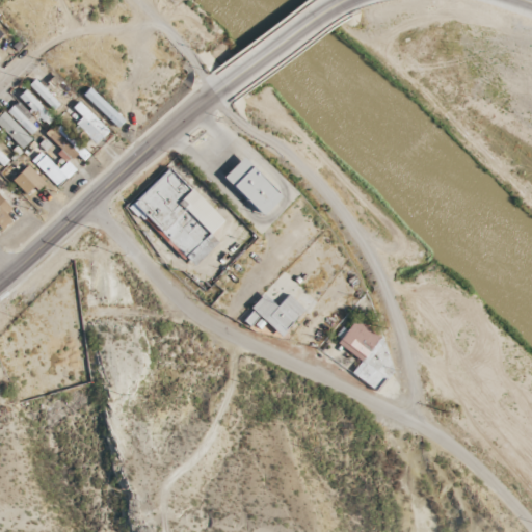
[(53,110),(59,104),(33,79),(28,85),(53,110)]
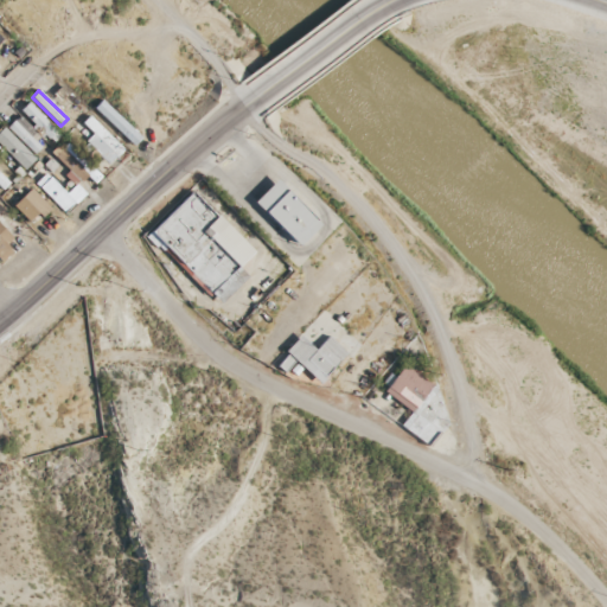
[(94,109),(134,146),(141,138),(101,101),(94,109)]
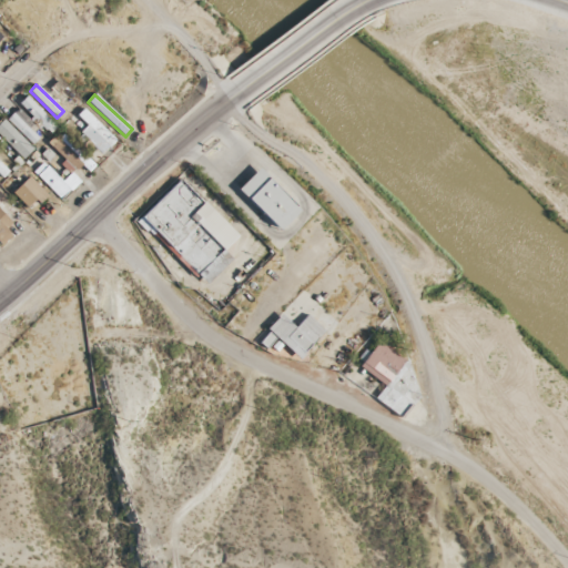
[(18,104),(49,135),(57,127),(26,95),(18,104)]
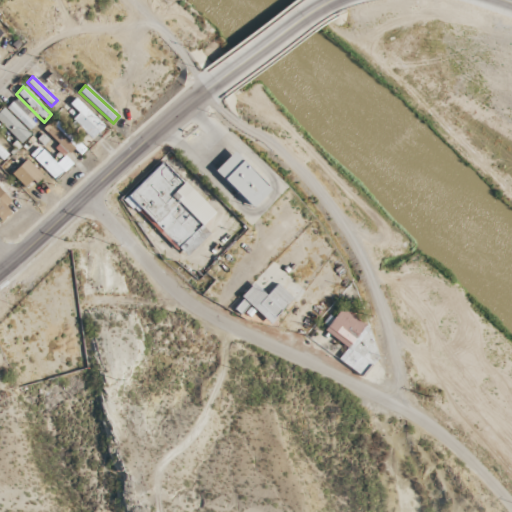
[(104,126),(75,98),(69,104),(78,113),(72,120),(92,139),(104,126)]
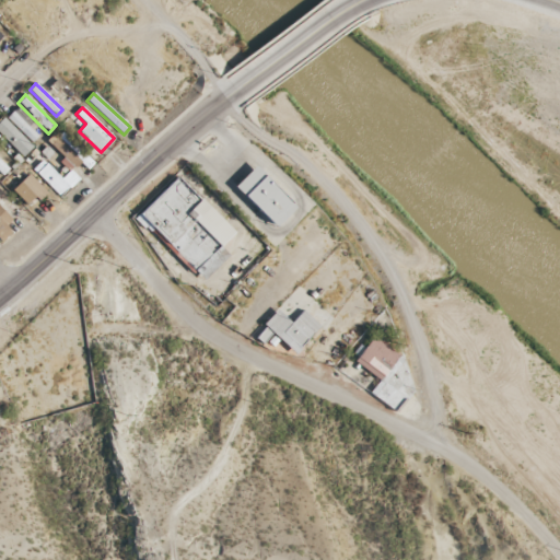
[(42,132),(15,108),(7,118),(32,142),(42,132)]
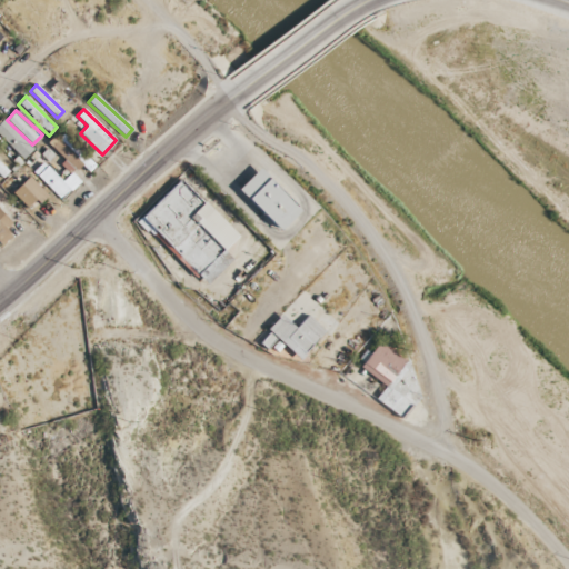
[(0,122),(0,136),(22,159),(32,150),(3,119),(0,122)]
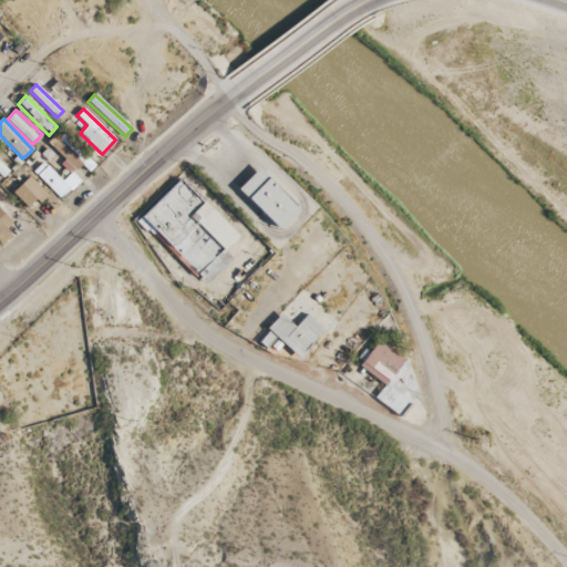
[(95,164),(62,134),(51,146),(64,160),(60,164),(71,174),(80,164),(89,172),(95,164)]
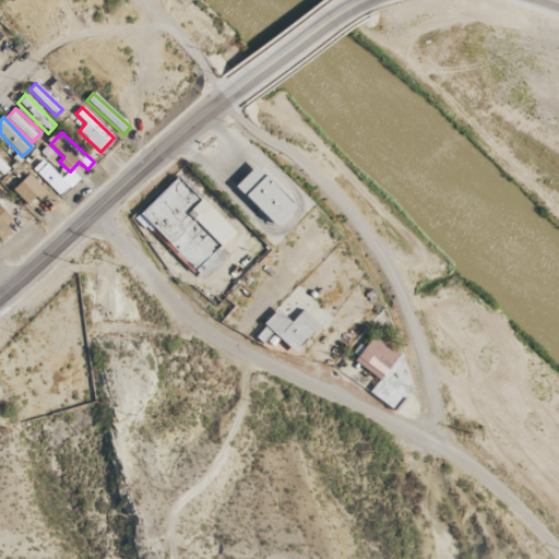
[(60,178),(43,159),(33,168),(59,197),(79,178),(70,169),(60,178)]
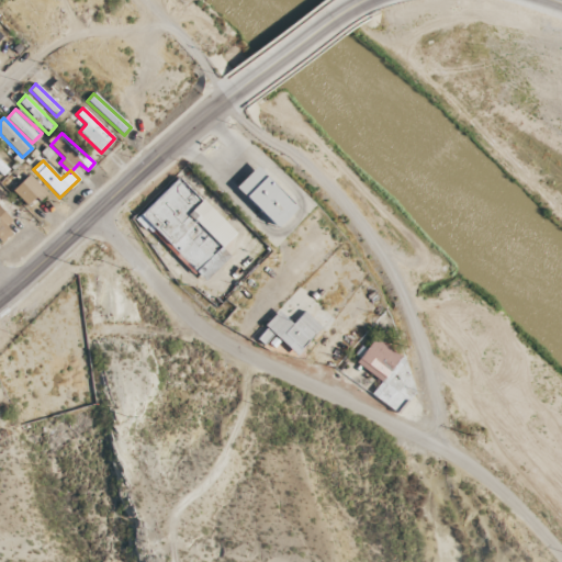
[(277,227),(296,206),(255,167),(235,188),(277,227)]
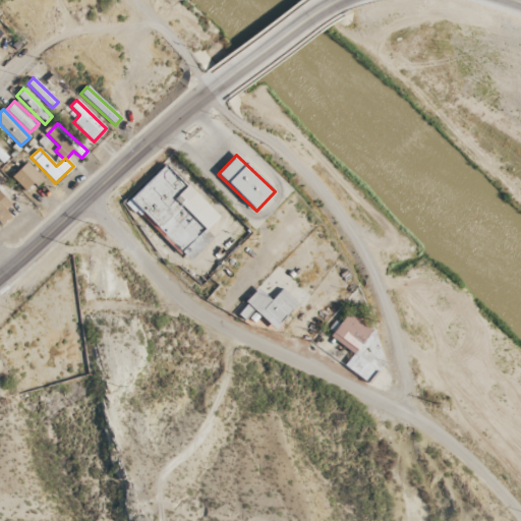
[(11,175),(24,192),(42,179),(29,162),(11,175)]
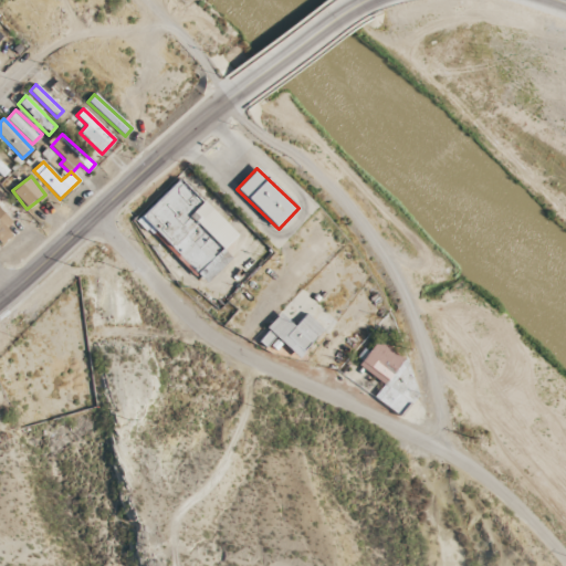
[(237,234),(179,178),(138,220),(205,285),(231,258),(222,249),(237,234)]
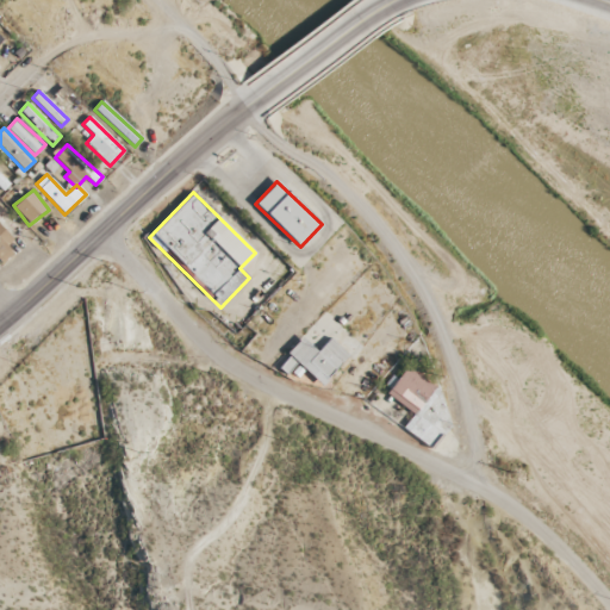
[(13,238),(0,225),(0,261),(2,263),(13,253),(6,246),(13,238)]
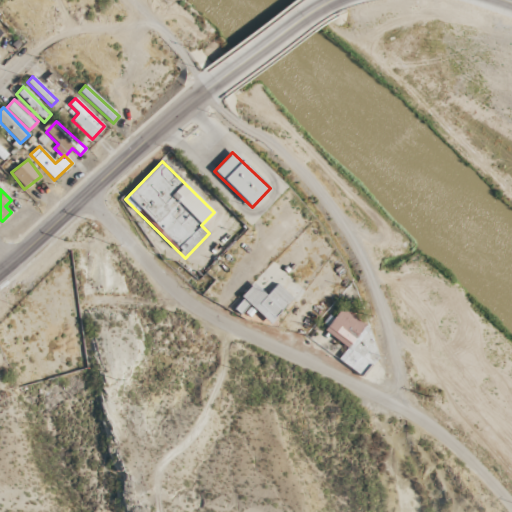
[(266,295),(254,284),(232,307),(239,314),(249,304),(269,323),(293,298),(277,283),(266,295)]
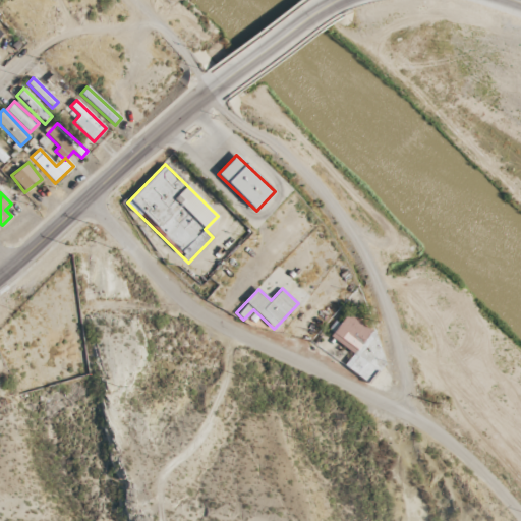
[(353,353),(344,365),(368,384),(392,352),(344,316),(330,336),(353,353)]
